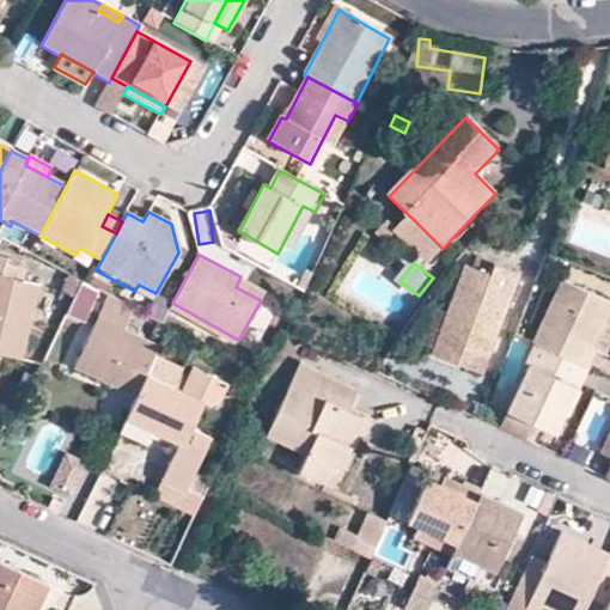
[(490,278),(467,268),(434,355),(485,373),(520,275),(495,266),(490,278)]
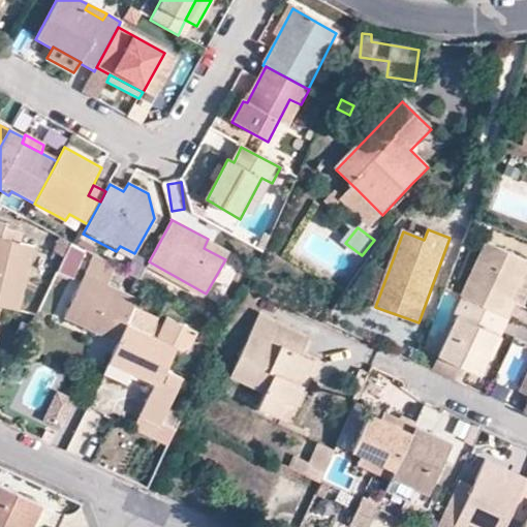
[(0,305),(19,309),(33,245),(0,237),(0,305)]
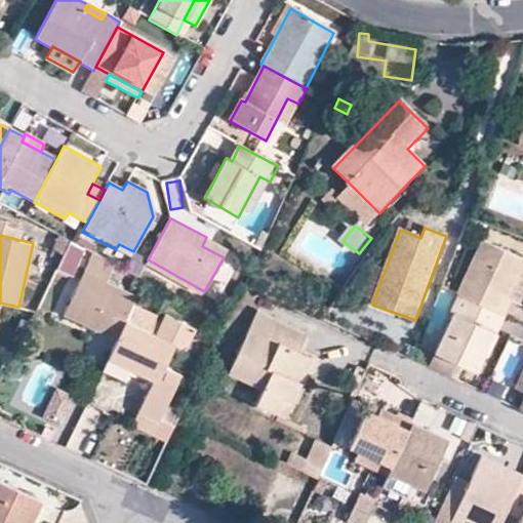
[(65,254),(71,240),(62,235),(54,249),(65,254)]
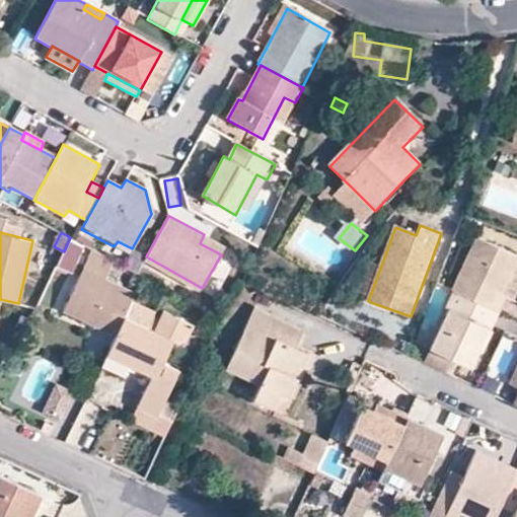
[(226,245),(204,234),(200,243),(221,254),(226,245)]
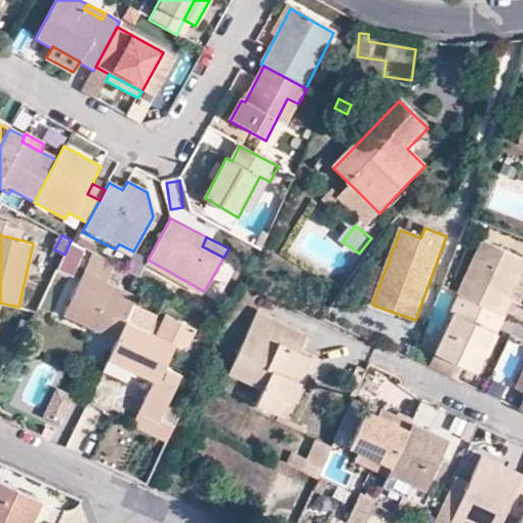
[(522,257),(486,240),(461,293),(507,316),(514,300),(522,305),(522,257)]
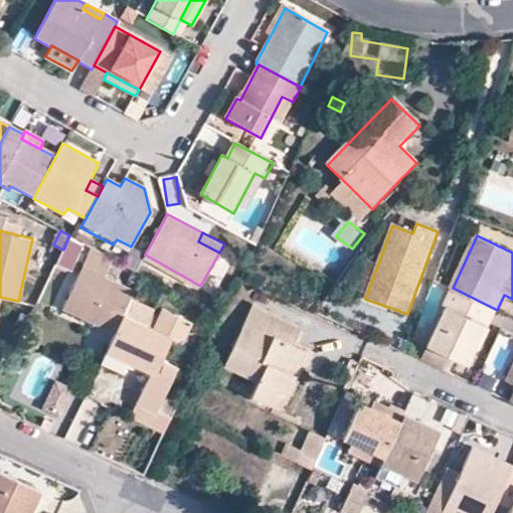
[(115,334),(125,313),(134,294),(80,269),(62,309),(115,334)]
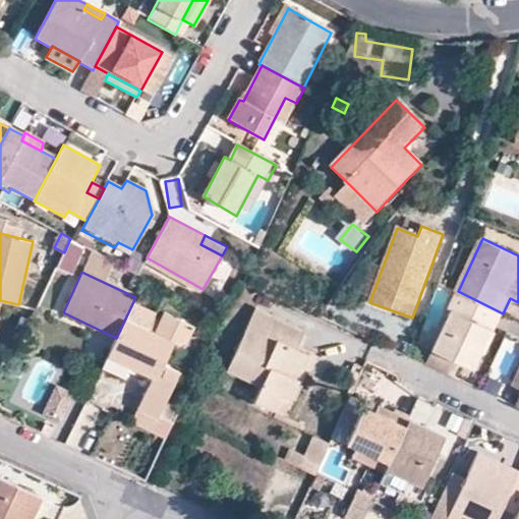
[(503,313),(458,291),(449,308),(452,310),(433,348),(472,367),(492,329),(494,331),(503,313)]
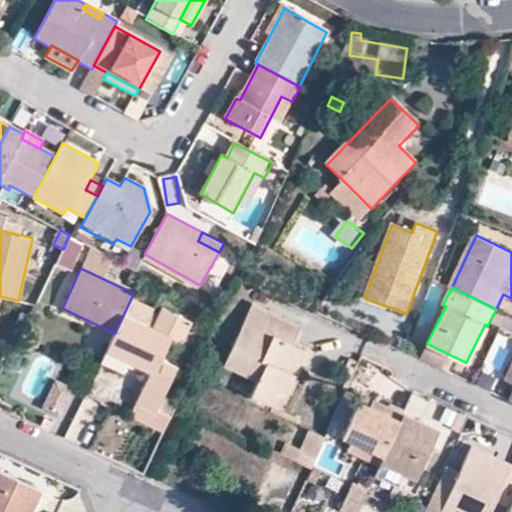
[(199,356),(224,366),(251,307),(228,296),(219,313),(207,337),(199,356)]
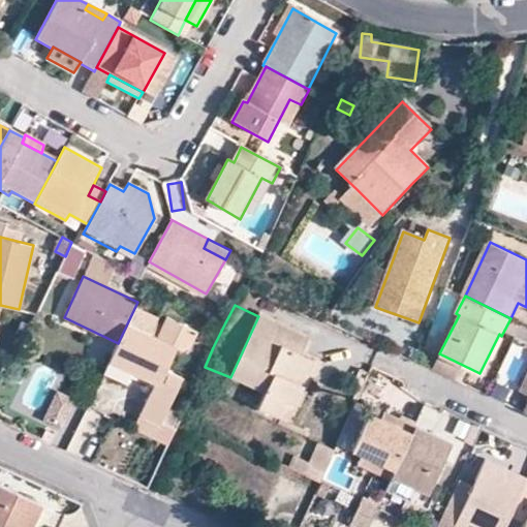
[(153,334),(128,321),(118,343),(102,375),(125,386),(131,374),(155,385),(133,431),(167,447),(181,420),(195,386),(164,372),(177,345),(190,351),(199,331),(169,316),(166,323),(159,319),(153,334)]
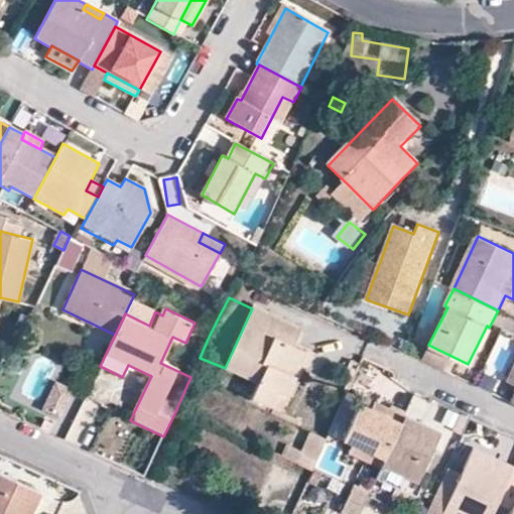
[(301,330),(252,308),(225,368),(257,384),(251,399),(273,408),(279,394),(287,398),(296,379),(293,378),(283,373),(286,365),(301,330)]
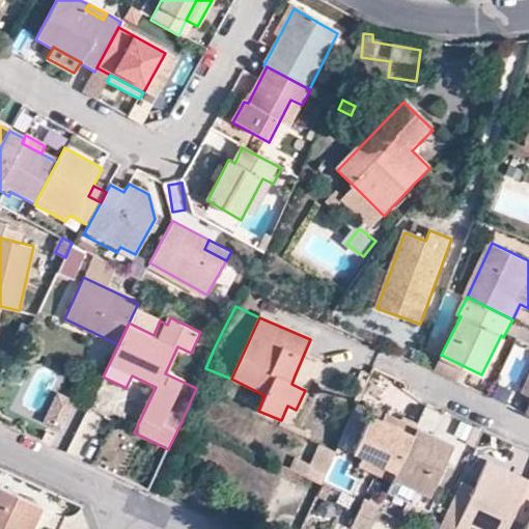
[(306,381),(295,376),(291,384),(302,389),(306,381)]
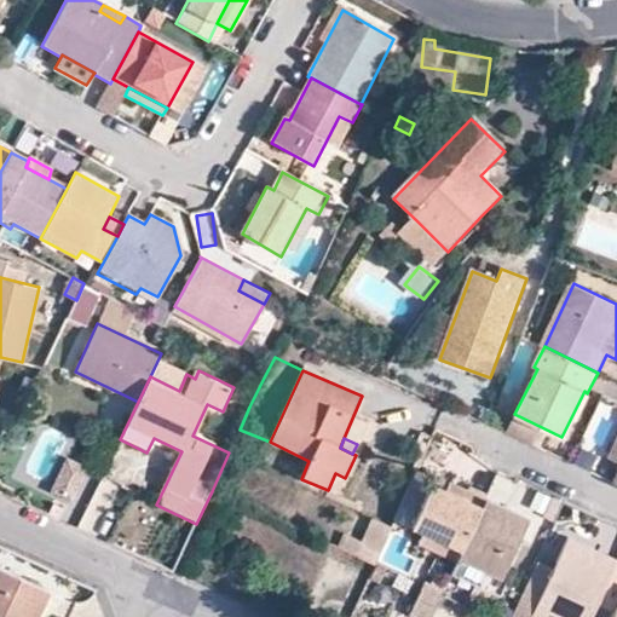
[(449,483),(445,491),(463,500),(468,490),(449,483)]
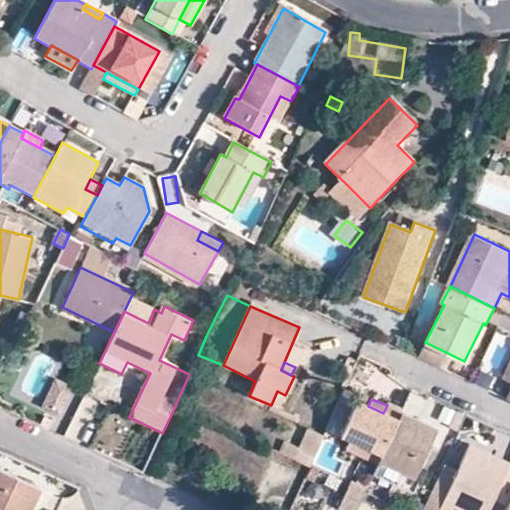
[(377,466),(401,413),(387,405),(383,413),(368,406),(357,401),(346,422),(334,417),(327,432),(350,442),(346,452),(377,466)]
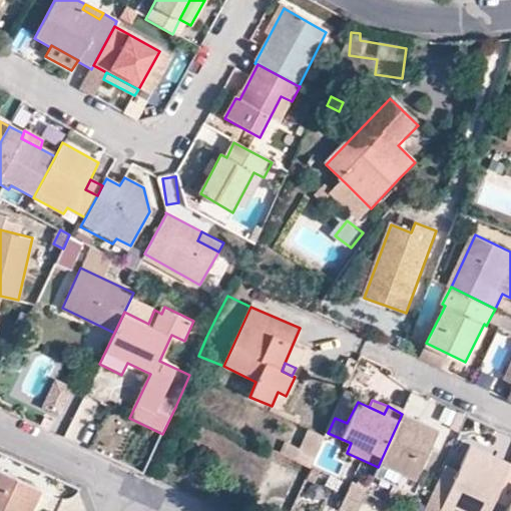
[(451,427),(460,433),(468,417),(458,413),(451,427)]
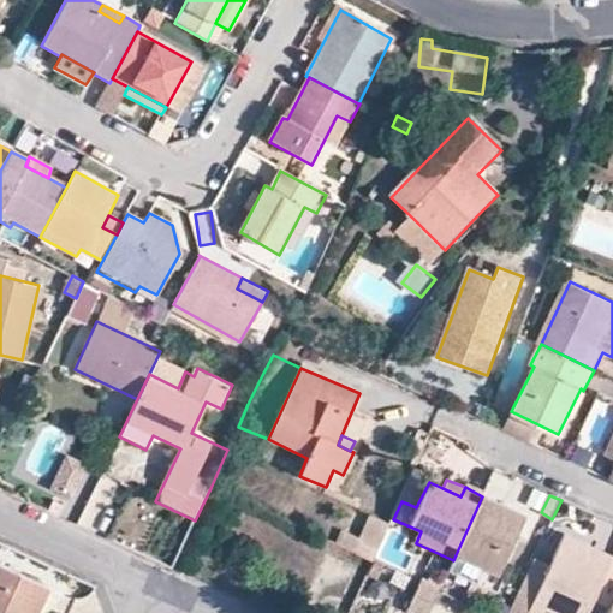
[(482,497),(453,560),(448,569),(492,589),(525,517),(482,497)]
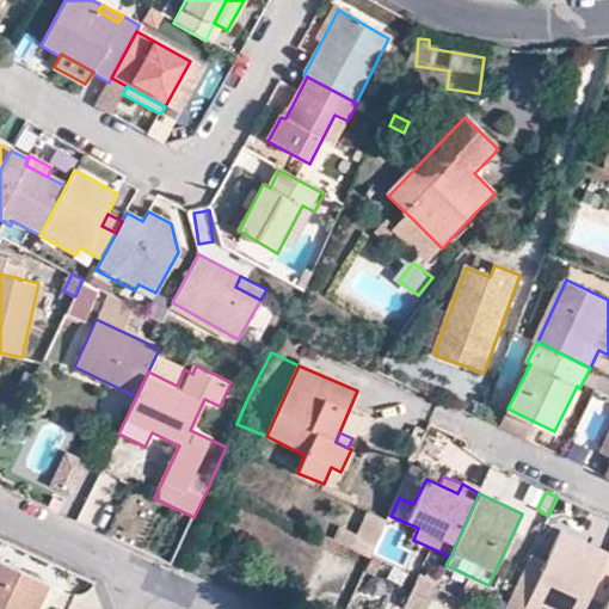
[(354,552),(371,560),(387,523),(370,516),(354,552)]
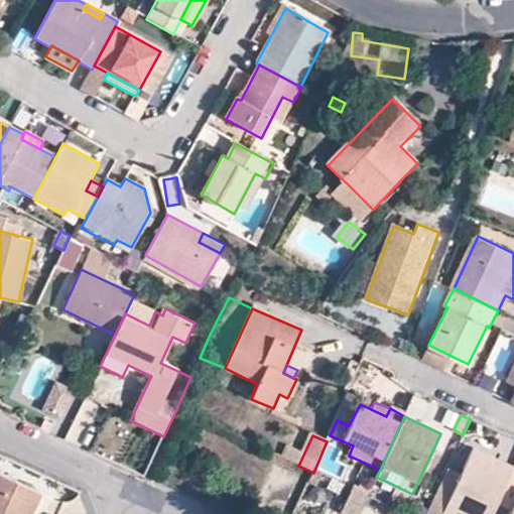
[(495,460),(476,451),(464,479),(446,471),(425,513),(492,513),(499,500),(509,478),(490,470),(495,460)]
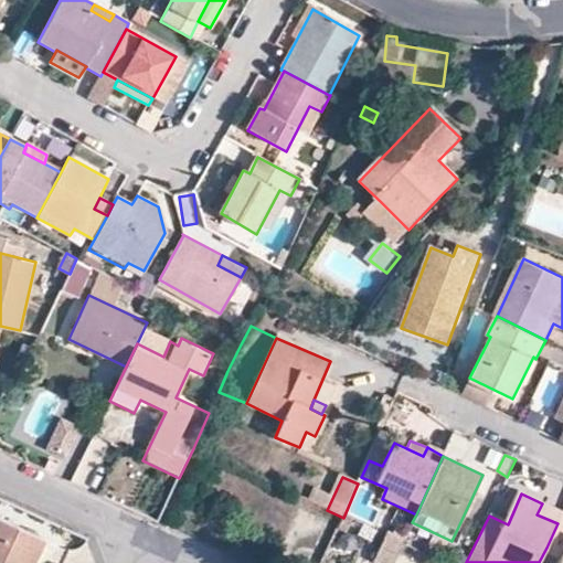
[(562,512),(542,503),(537,514),(558,523),(562,514),(562,512)]
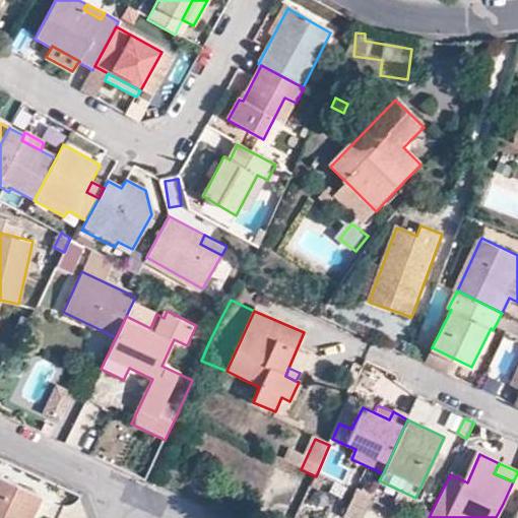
[(517,473),(513,482),(503,504),(496,517),(517,517),(517,473)]
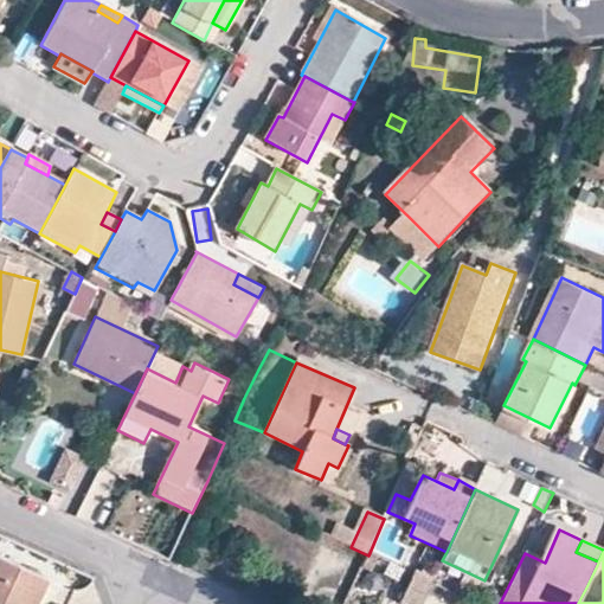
[(37,603),(47,580),(0,558),(0,603),(37,603)]
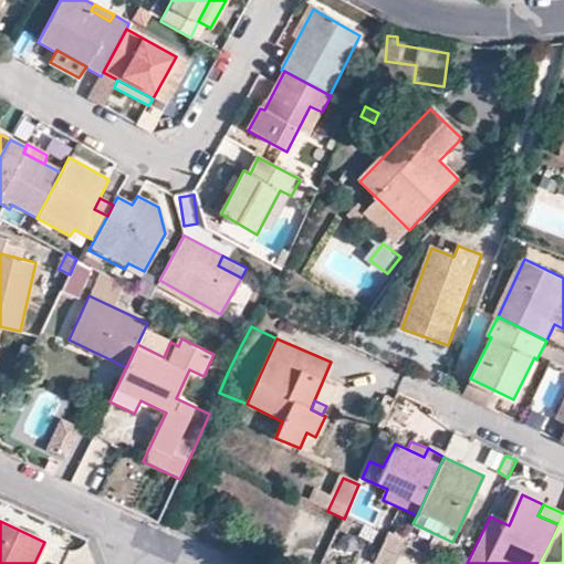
[(403,545),(405,542),(388,534),(387,539),(403,545)]
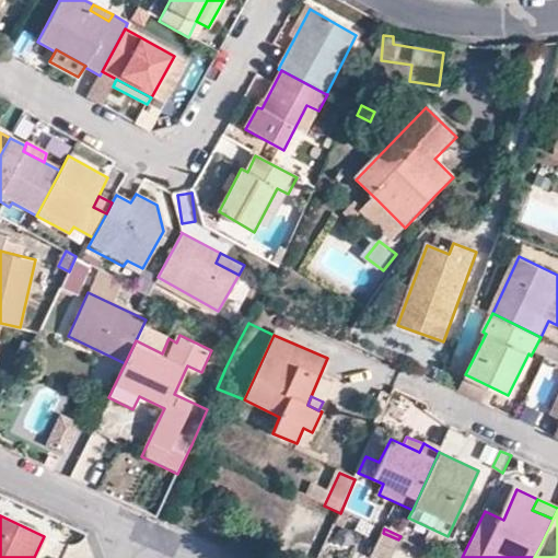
[(390,557),(398,539),(383,533),(371,557),(390,557)]
